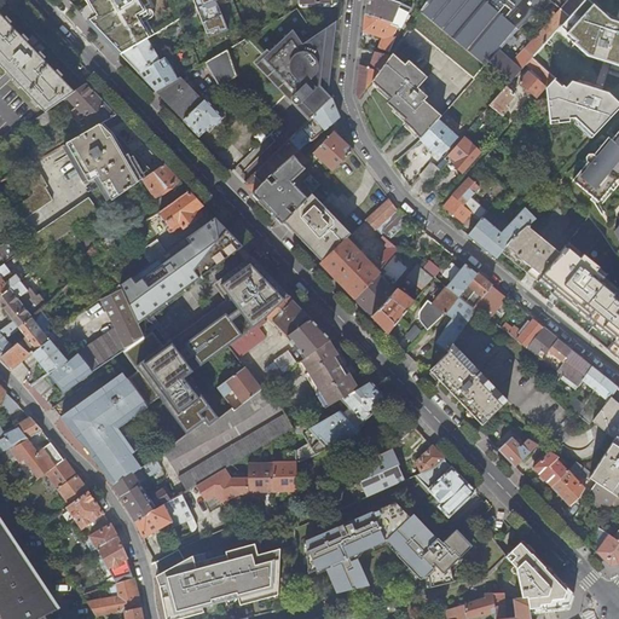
[(87,0),(91,5),(82,12),(122,55),(146,40),(157,33),(144,11),(157,4),(154,0),(197,0),(210,32),(221,28),(223,33),(231,29),(221,4),(232,1),(231,0),(87,0)]
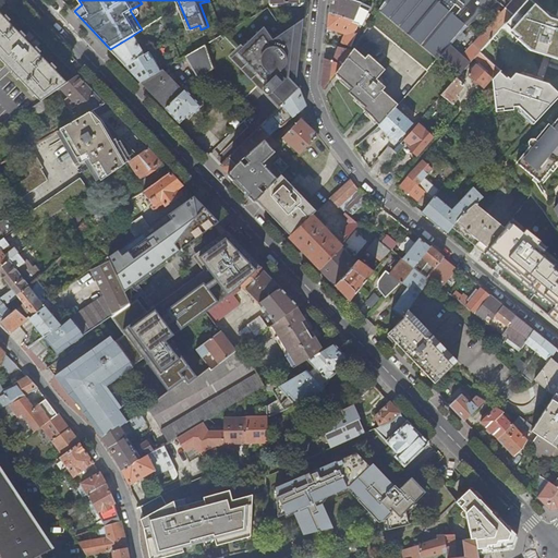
[(330,0),(329,11),(353,22),(360,5),(348,0),(330,0)]
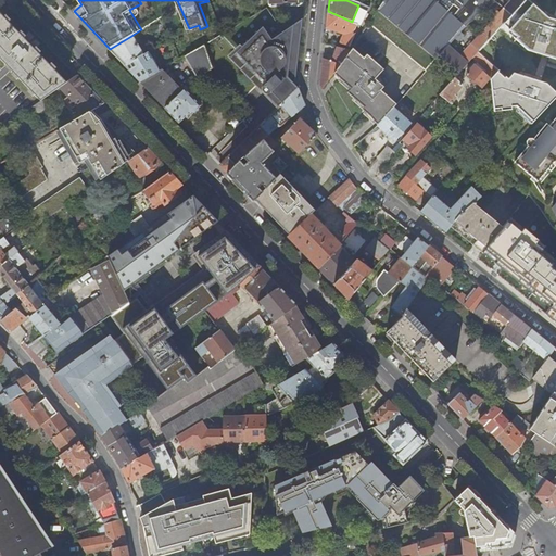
[(469,7),(477,14),(489,0),(441,0),(439,3),(434,0),(383,0),(378,10),(436,58),(437,60),(440,57),(449,46),(466,27),(457,20),(469,7)]
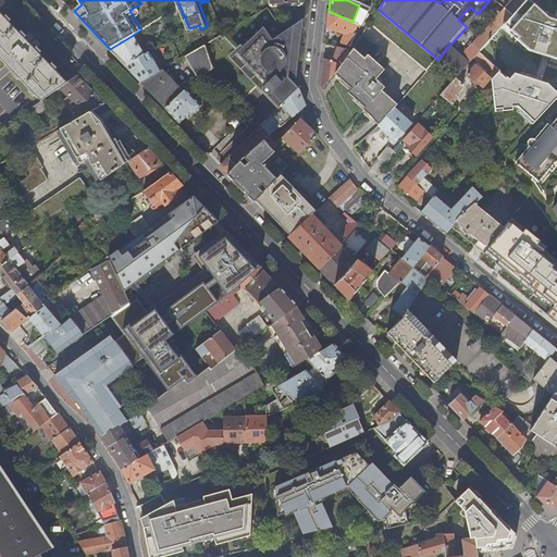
[(511,0),(500,12),(496,17),(467,50),(460,56),(449,46),(441,57),(460,74),(486,45),(519,8),(523,3),(525,0),(511,0)]
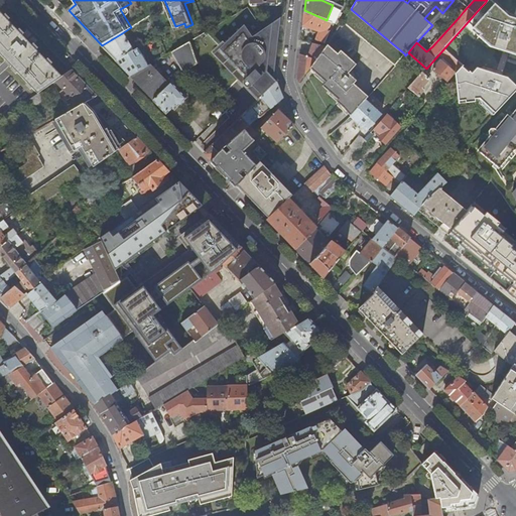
[(342,8),(333,5),(327,20),(304,10),(303,25),(319,31),(316,40),(325,43),(330,31),(328,30),(331,23),(334,25),(338,15),(337,14),(338,13),(339,14),(342,8)]
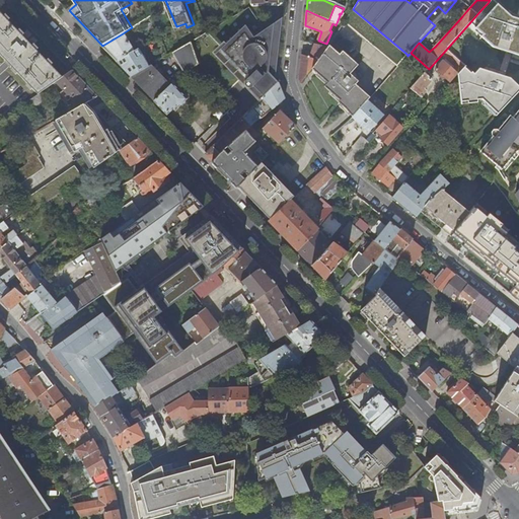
[(427,18),(435,25),(445,13),(438,6),(427,18)]
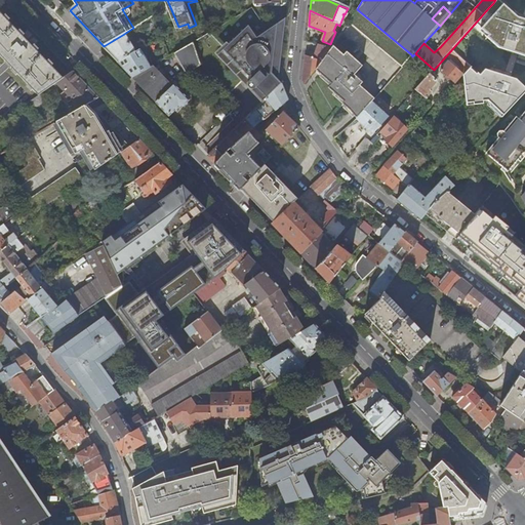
[(259,87),(268,96),(281,83),(278,80),(285,18),(268,31),(256,12),(252,7),(210,32),(209,33),(221,46),(252,80),(249,83),(249,84),(249,85),(249,86),(249,87),(250,88),(250,89),(252,90),(253,90),(254,90),(256,90),(259,87)]
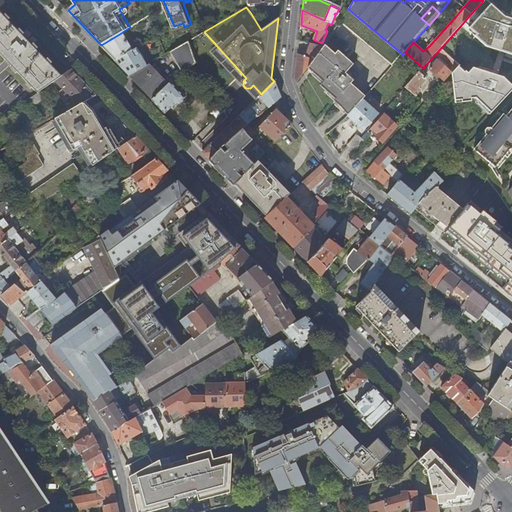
[(391,64),(401,53),(348,9),(345,13),(340,21),(391,64)]
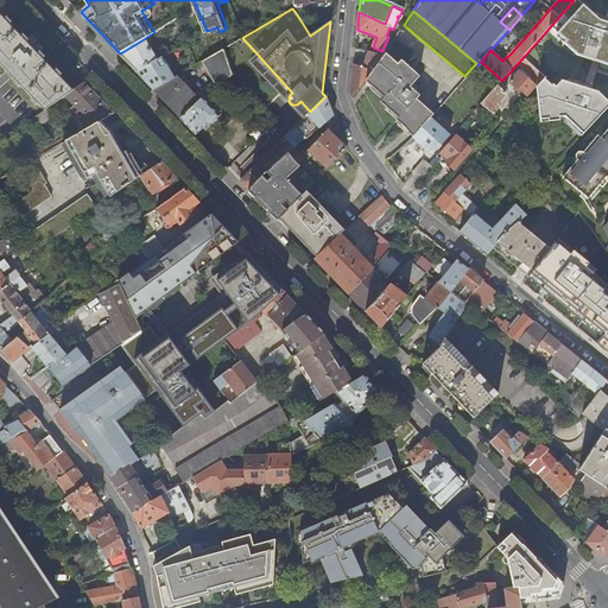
[(0,62),(45,109),(65,96),(74,90),(0,13),(0,62)]
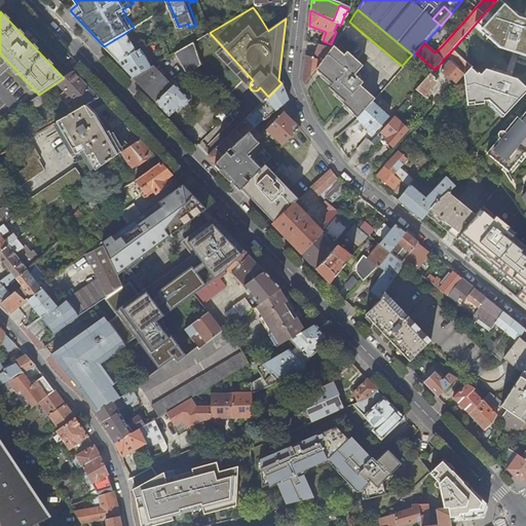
[(136,50),(124,34),(104,46),(117,61),(135,51),(136,50)]
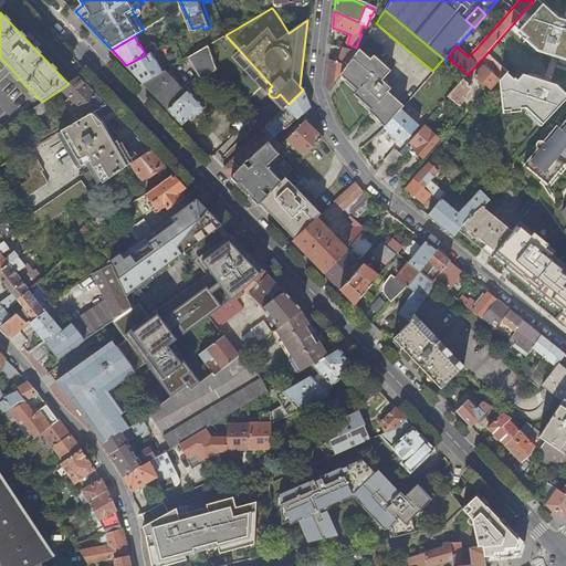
[(189,56),(202,80),(217,70),(208,45),(201,49),(189,56)]
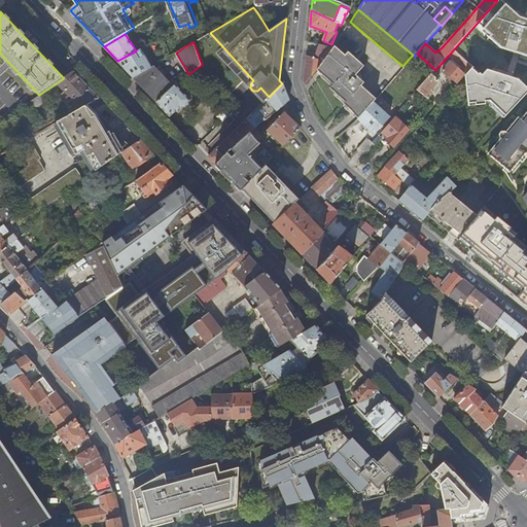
[(314,59),(308,56),(307,56),(304,79),(305,83),(305,84),(317,69),(332,47),(318,44),(316,53),(314,59)]
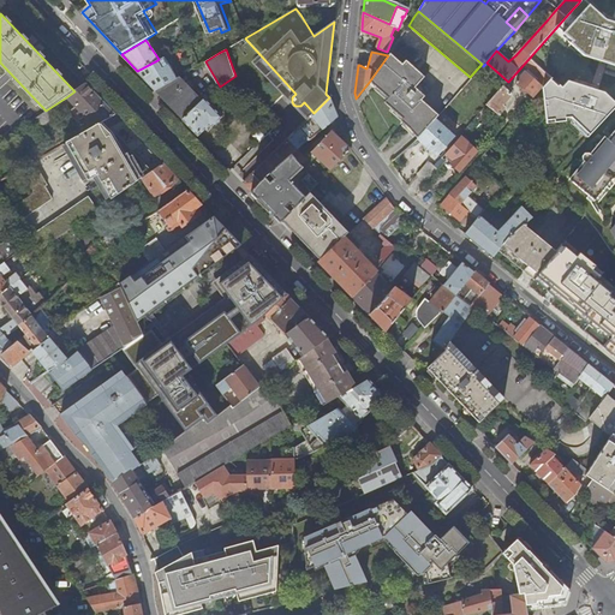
[(416,87),(418,83),(425,75),(407,59),(404,65),(390,53),(388,55),(370,81),(388,97),(384,102),(402,119),(401,121),(410,129),(418,138),(435,119),(439,115),(422,100),(425,96),(419,90),(416,87)]
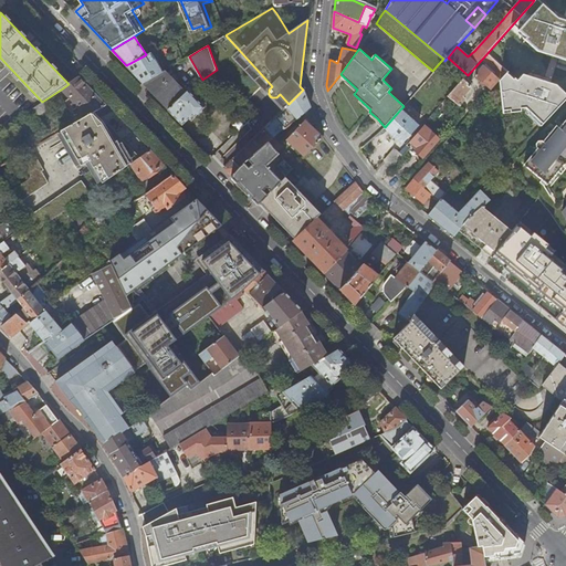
[(155,50),(150,52),(156,62),(160,59),(155,50)]
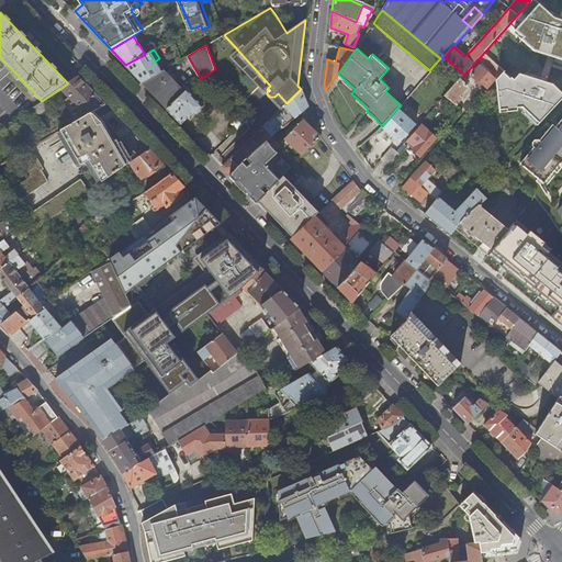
[(229,57),(279,111),(287,103),(278,93),(274,97),(272,97),(271,97),(270,97),(268,96),(268,94),(267,93),(267,92),(267,91),(267,90),(267,89),(270,86),(237,49),(229,57)]
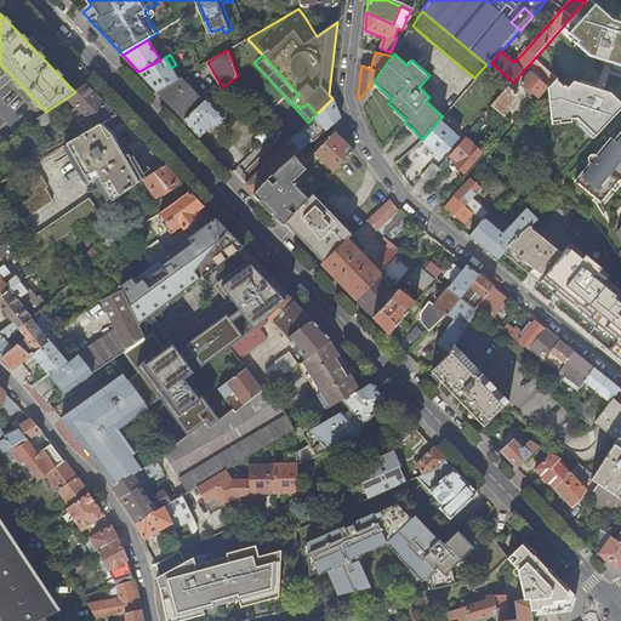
[(159,61),(138,72),(157,91),(177,79),(171,68),(165,57),(160,60),(159,61)]
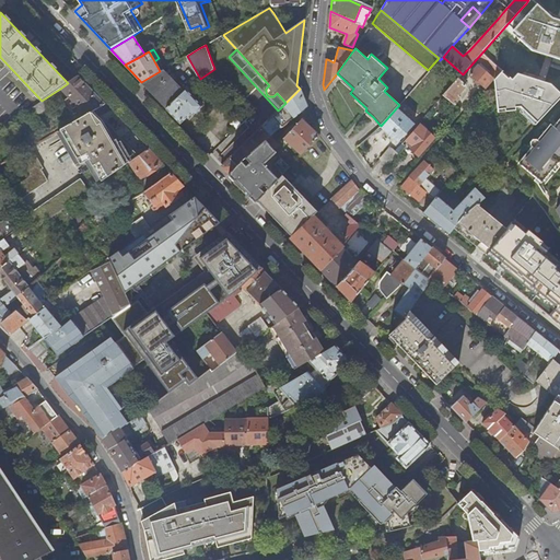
[(494,63),(492,67),(492,72),(497,77),(502,70),(494,63)]
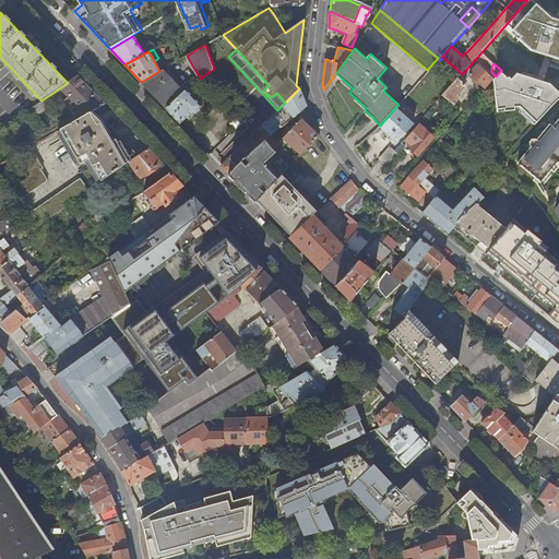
[(496,76),(491,73),(489,75),(477,66),(470,74),(485,88),(491,81),(496,76)]
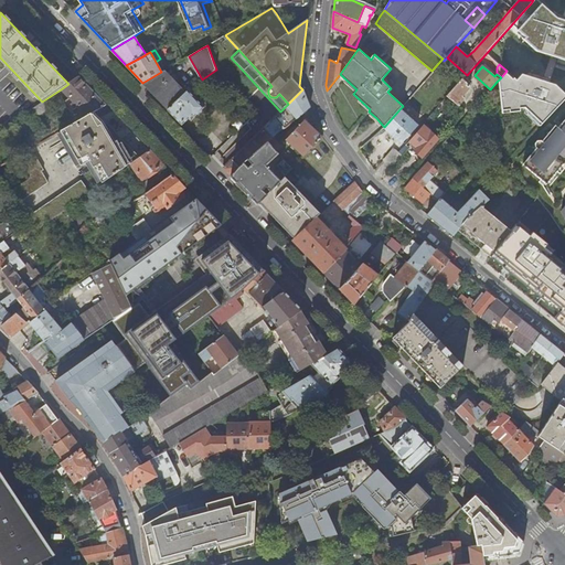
[(187,93),(164,70),(161,72),(142,83),(168,109),(187,93)]
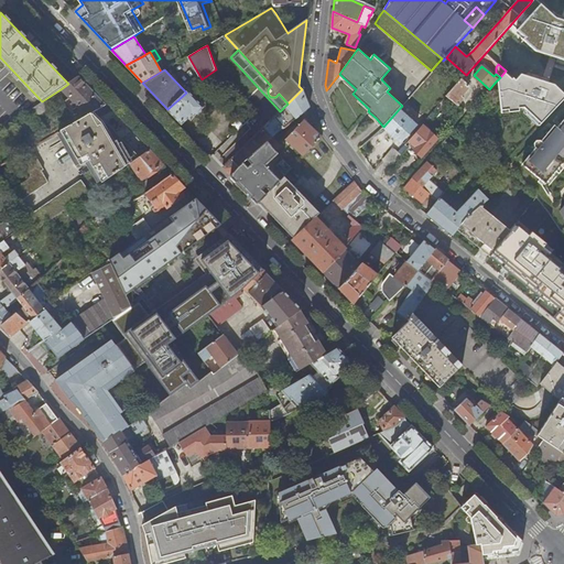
[(61,89),(69,98),(87,85),(78,76),(68,84),(61,89)]
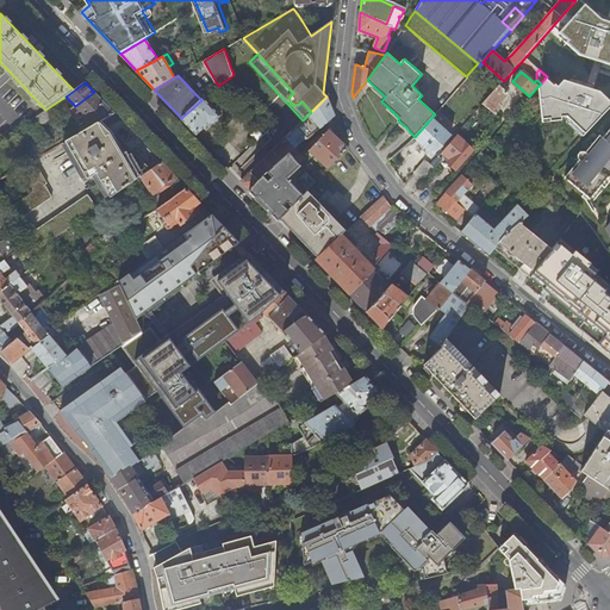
[(504,85),(502,83),(484,104),(495,114),(502,106),(499,105),(508,95),(506,92),(503,88),(504,85)]
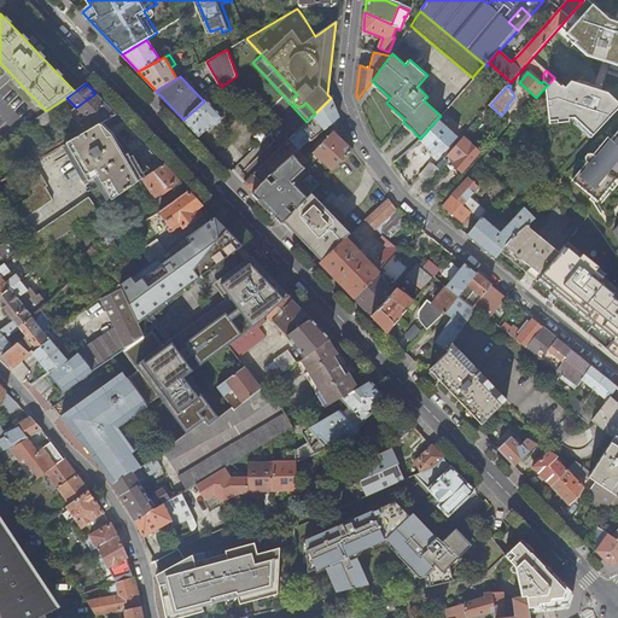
[(76,108),(85,117),(105,104),(95,93),(76,108)]
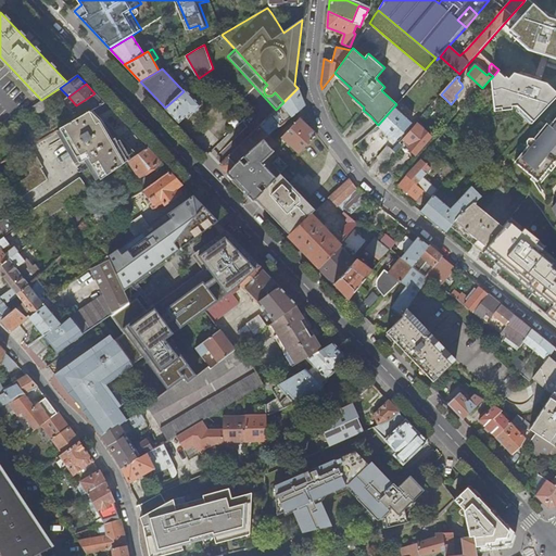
[(199,93),(190,85),(185,89),(193,99),(199,93)]
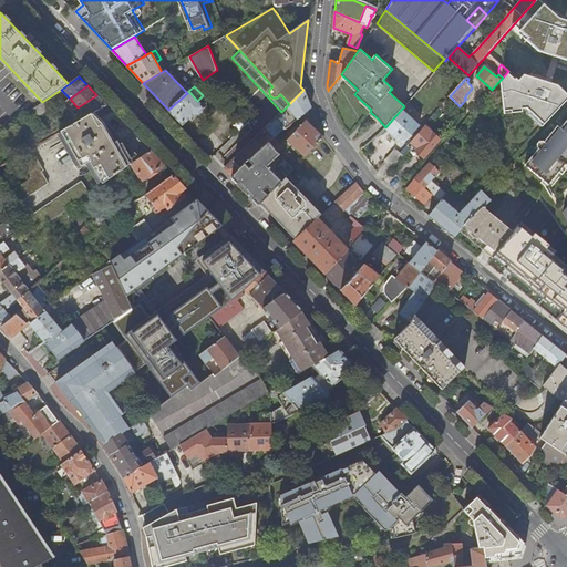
[(311,107),(303,90),(289,104),(281,112),(276,117),(286,129),(298,120),(311,107)]
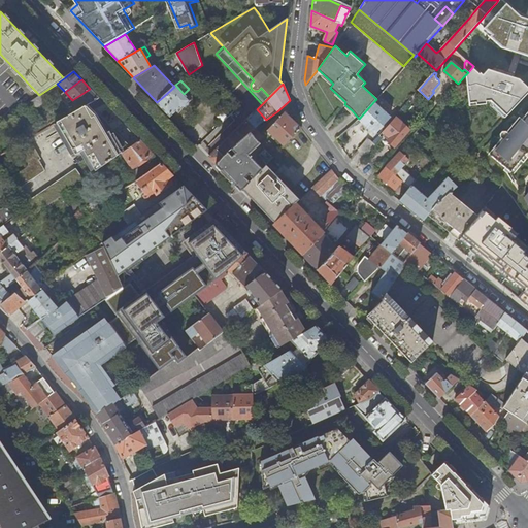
[(184,94),(175,85),(174,87),(157,102),(170,116),(179,107),(182,108),(184,107),(185,108),(187,108),(189,105),(190,104),(189,102),(191,101),(184,94)]
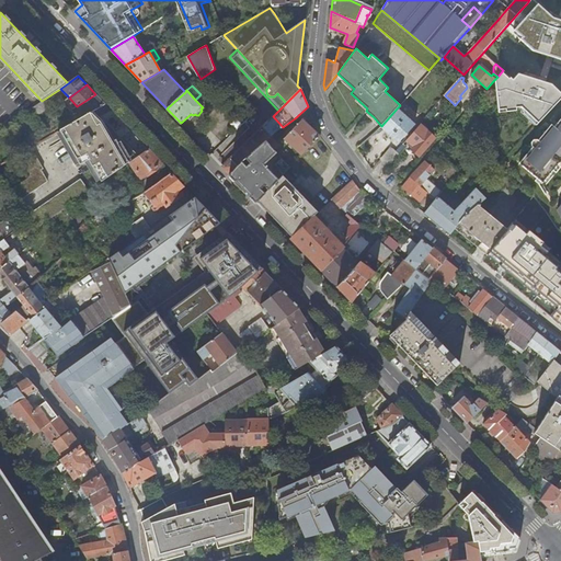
[(77,106),(86,115),(91,112),(105,104),(95,94),(77,106)]
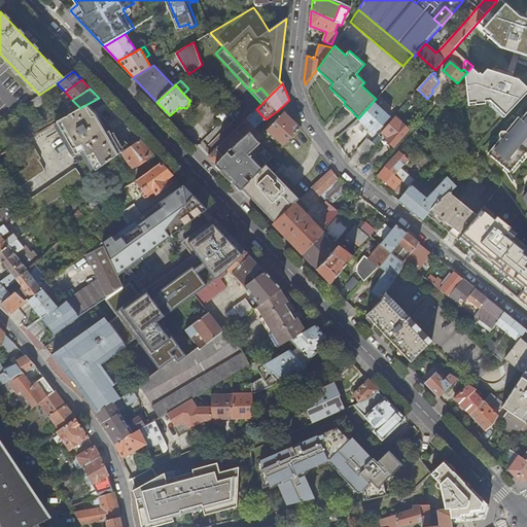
[(44,102),(39,95),(31,101),(36,107),(44,102)]
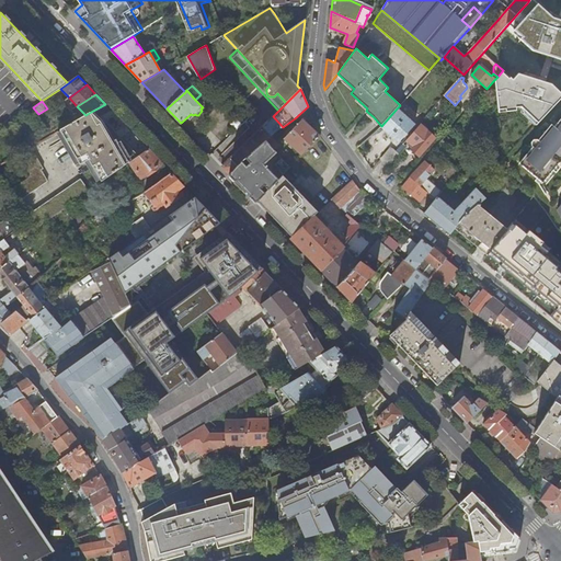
[(404,116),(397,109),(381,126),(399,141),(414,125),(404,116)]
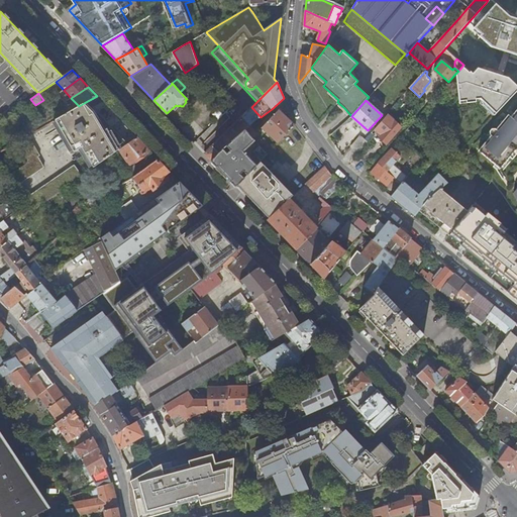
[(88,141),(105,160),(120,149),(128,143),(97,110),(89,114),(84,103),(79,106),(55,120),(81,147),(88,141)]
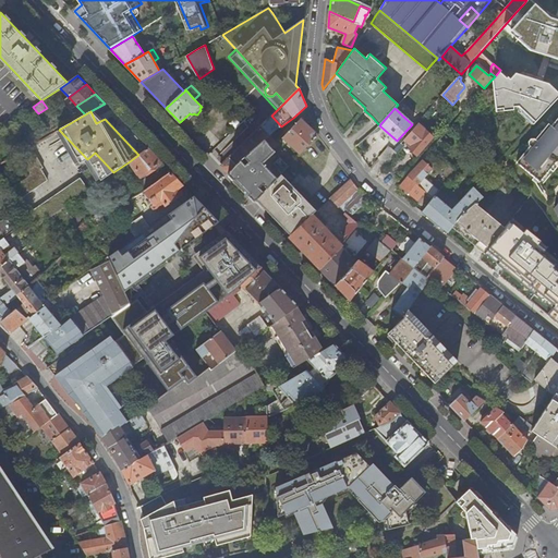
[(220,166),(229,173),(265,141),(270,135),(281,126),(271,116),(268,119),(220,166)]
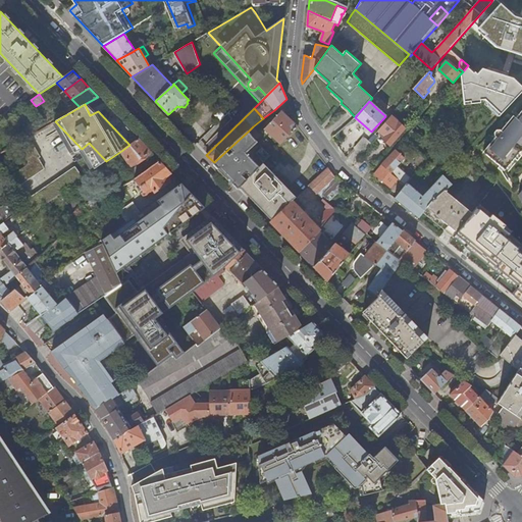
[(493,140),(482,153),(504,171),(514,160),(521,150),(521,110),(516,118),(513,116),(501,132),(500,131),(497,131),(490,138),(493,140)]
